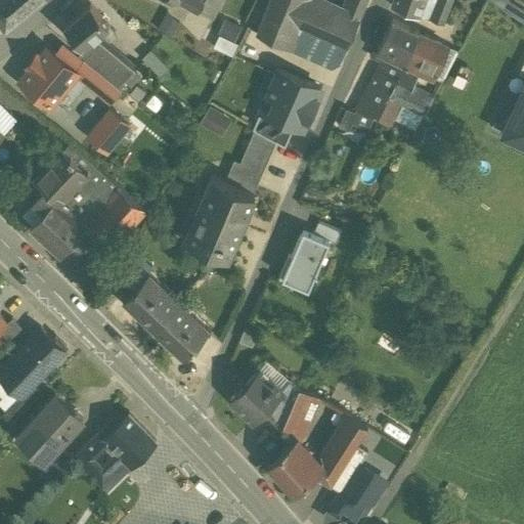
[(0,0),(0,24),(4,30),(39,0),(0,0)]
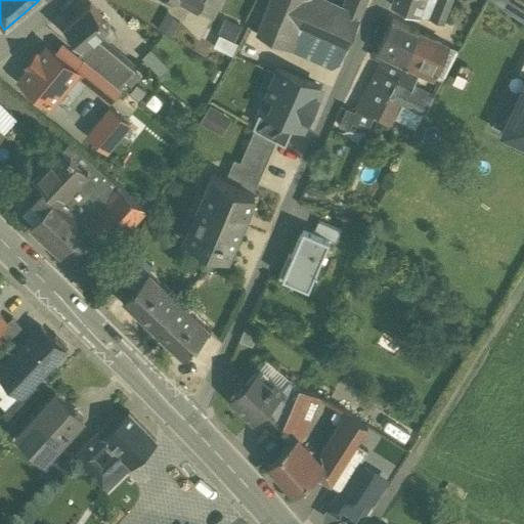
[(204,0),(175,0),(175,1),(198,13),(204,0)]
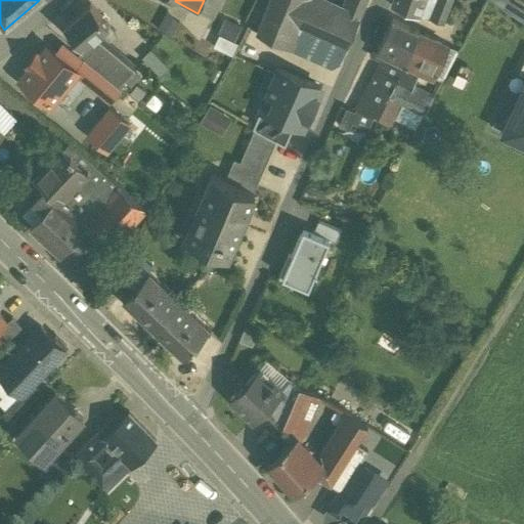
[(204,0),(198,13),(211,19),(221,0),(204,0)]
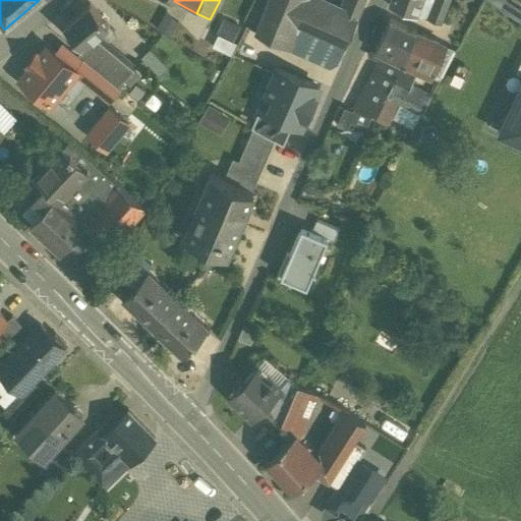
[(303,10),(283,0),(268,0),(255,33),(288,47),(303,11),(303,10)]
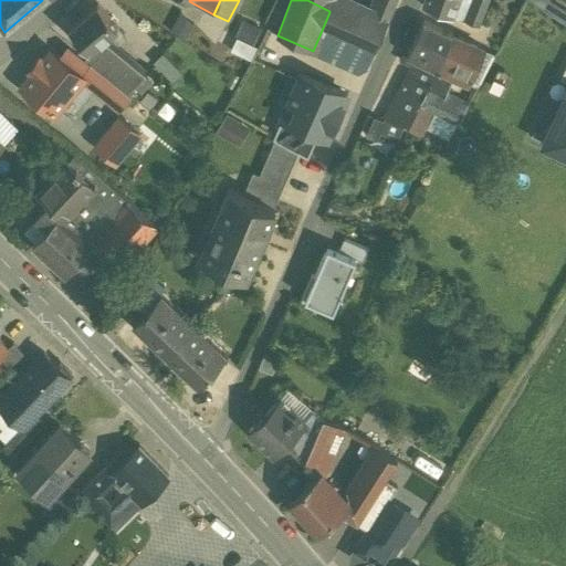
[(307,0),(329,11),(333,0),(307,0)]
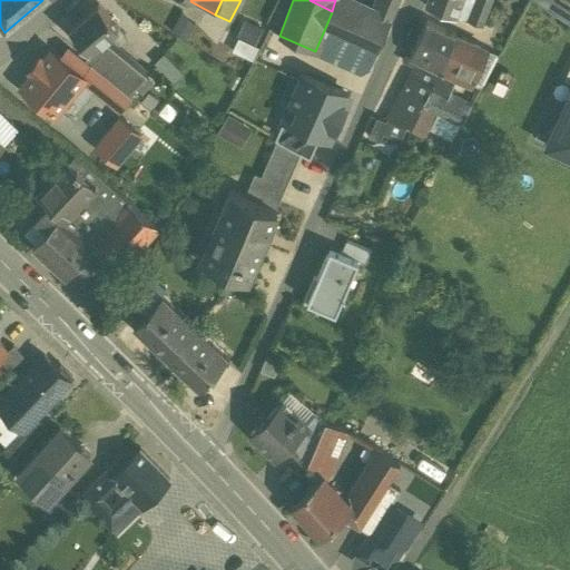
[(371,11),(344,0),(335,0),(332,11),(332,12),(315,51),(361,71),(370,65),(390,20),(371,11)]
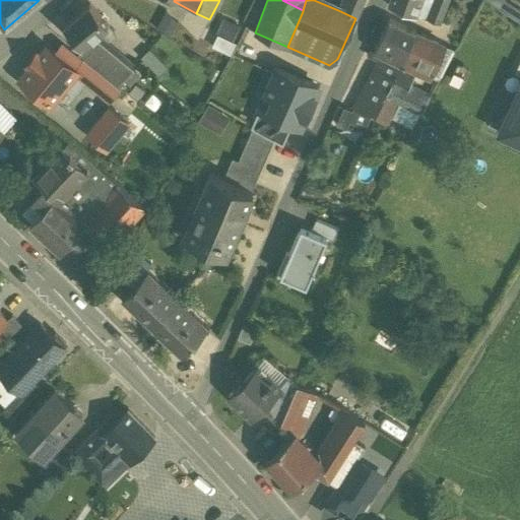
[(420,0),(391,0),(389,7),(414,16),(420,0)]
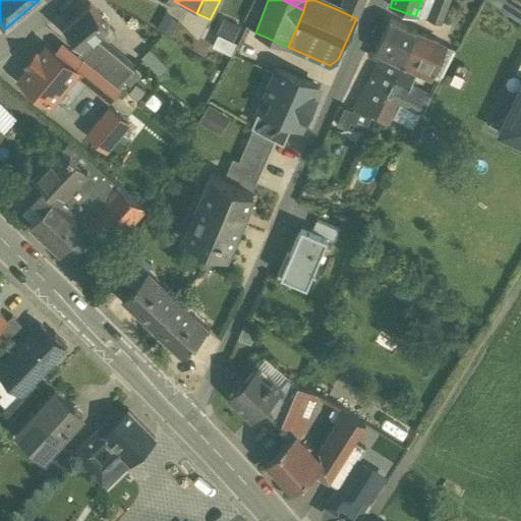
[(445,0),(436,0),(433,9),(442,12),(445,0)]
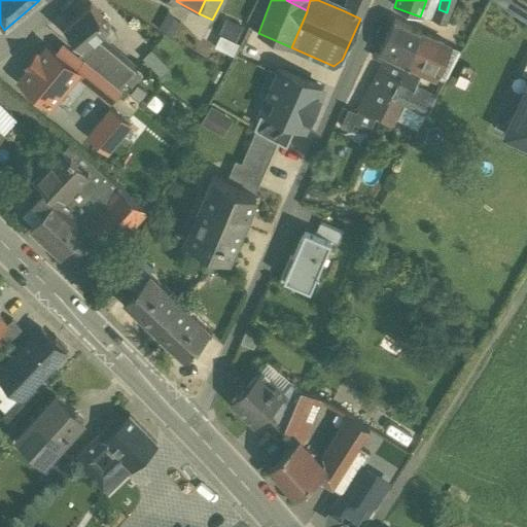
[(364,10),(347,2),(343,10),(360,19),(364,10)]
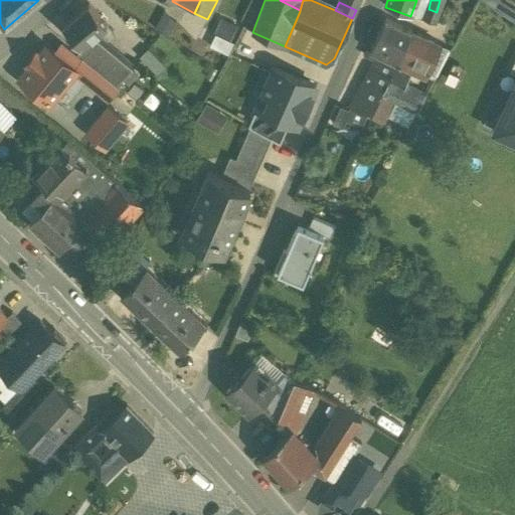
[(89,3),(61,25),(79,47),(97,34),(107,25),(89,3)]
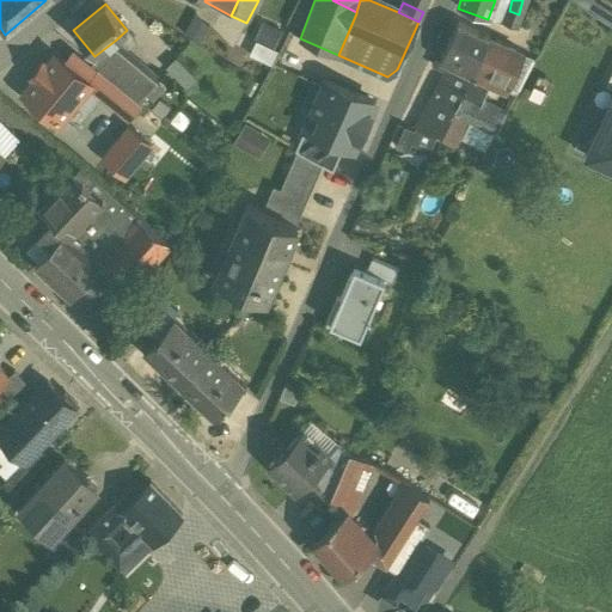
[(519,14),(509,11),(505,24),(514,29),(519,14)]
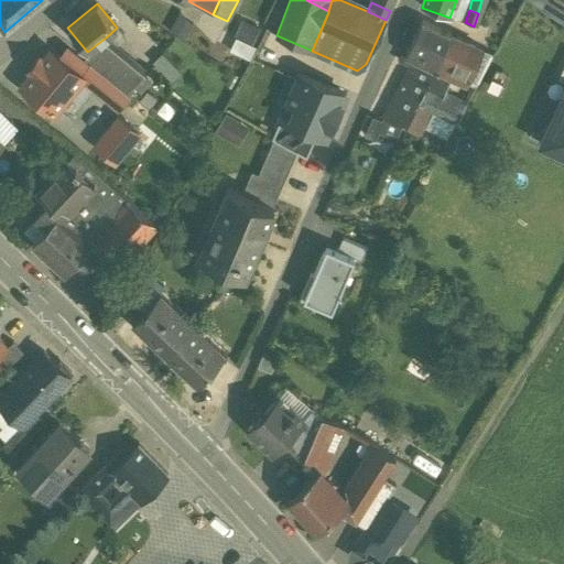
[(182,36),(192,21),(179,13),(169,29),(182,36)]
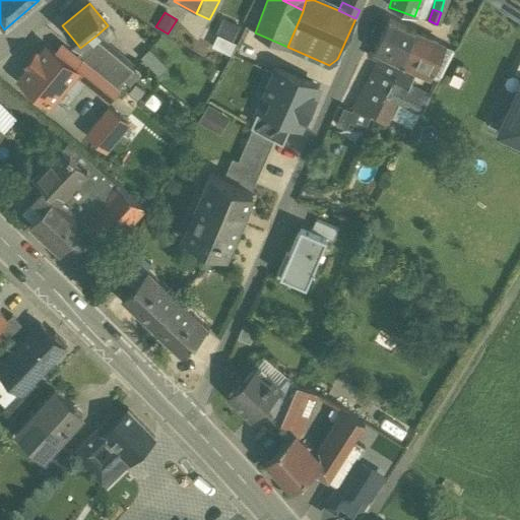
[(213,34),(233,42),(241,24),(222,15),(213,34)]
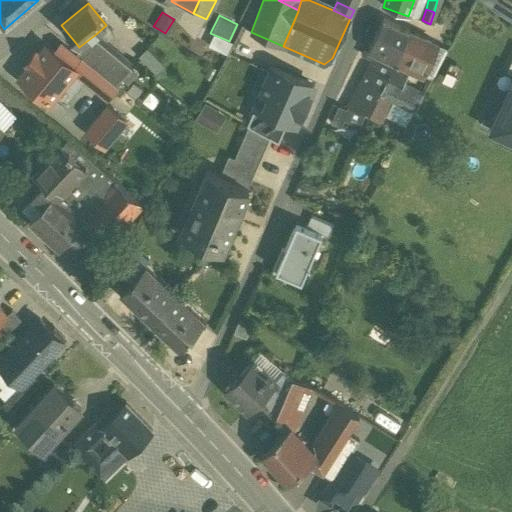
[(409,33),(382,21),(370,49),(369,51),(396,63),(409,33)]
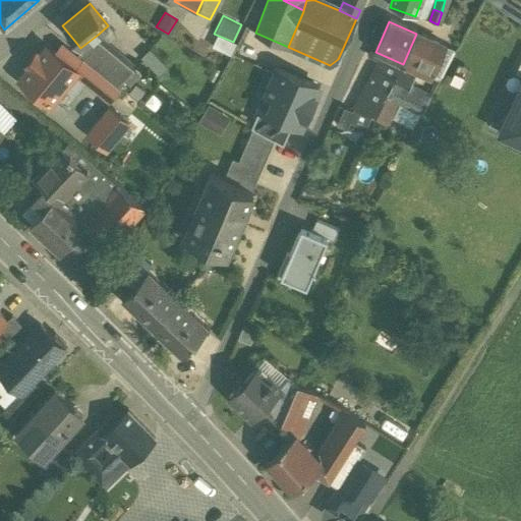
[(444,47),(416,34),(403,64),(417,71),(430,77),(444,47)]
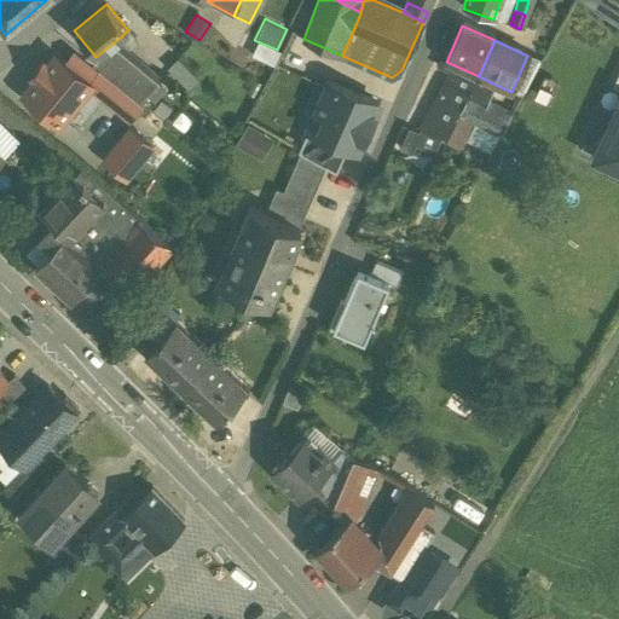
[(160,79),(116,41),(96,57),(98,59),(92,65),(100,71),(139,103),(154,86),(160,79)]
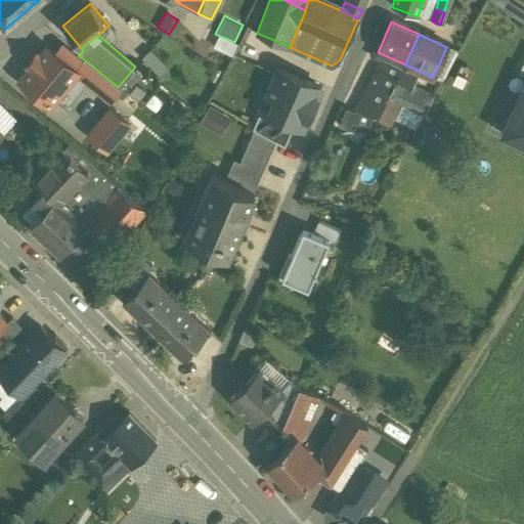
[(77,71),(47,47),(40,56),(38,54),(29,66),(31,68),(20,81),(50,105),(76,74),(78,72),(77,71)]
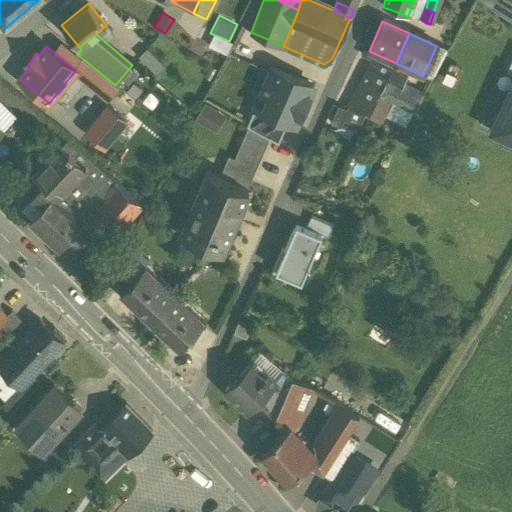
[(396,63),(369,51),(370,49),(364,46),(360,54),(374,60),(361,85),(379,94),(396,63)]
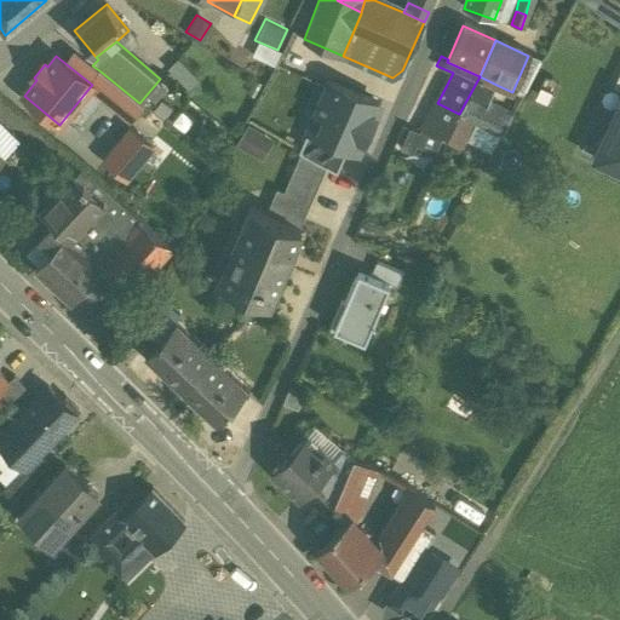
[(196,81),(178,59),(167,69),(187,91),(196,81)]
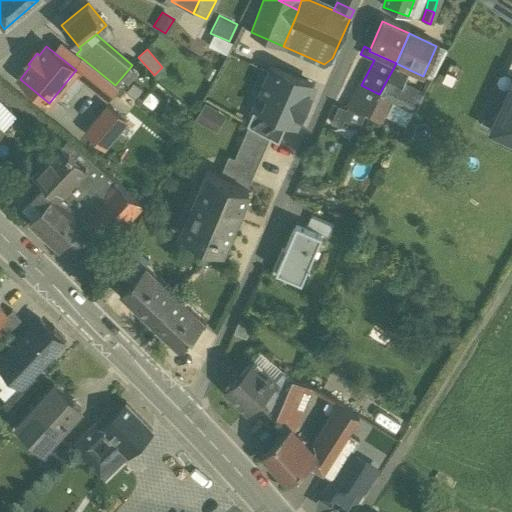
[(74,72),(108,99),(118,87),(115,85),(83,59),(75,69),(76,70),(74,72)]
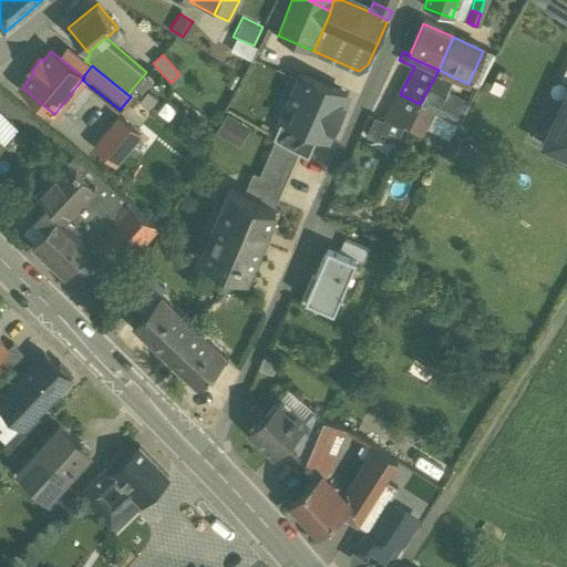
[(439,70),(420,104),(434,112),(439,114),(449,95),(445,94),(454,78),(439,70)]
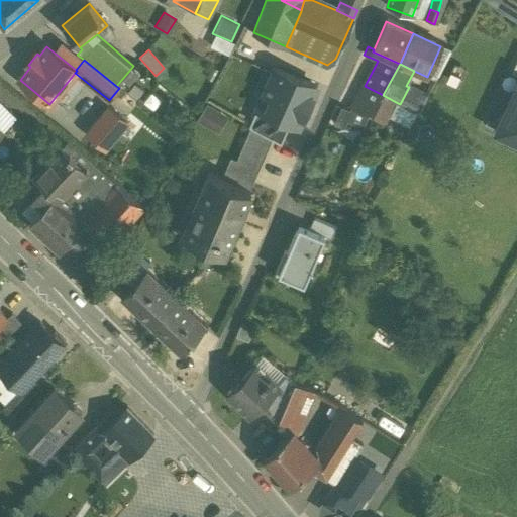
[(317,86),(282,71),(265,111),(291,123),(300,126),(317,86)]
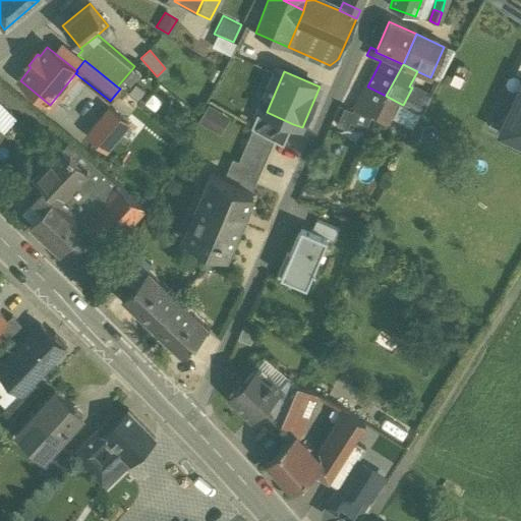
[(136,77),(129,72),(122,81),(128,87),(136,77)]
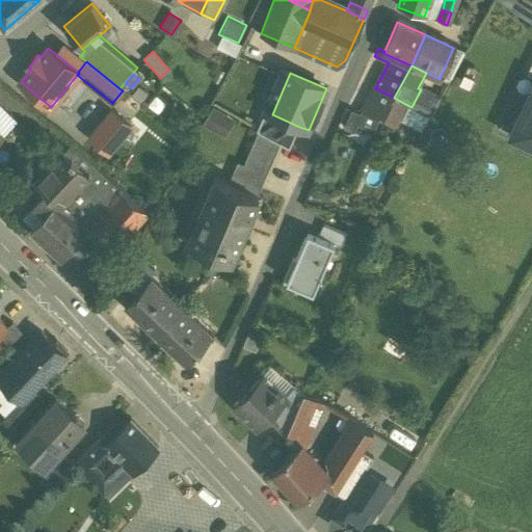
[(531,147),(531,86),(509,136),(531,147)]
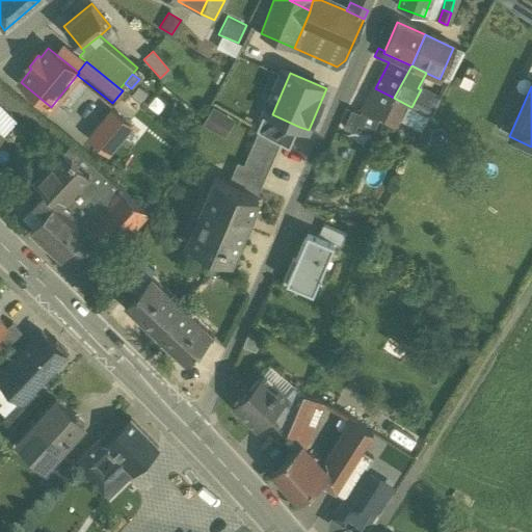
[(394,98),(375,88),(368,101),(388,111),(394,98)]
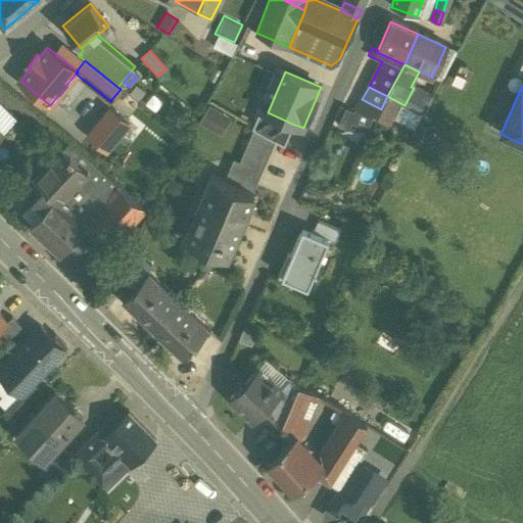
[(432,98),(414,88),(405,105),(423,115),(425,112),(432,98)]
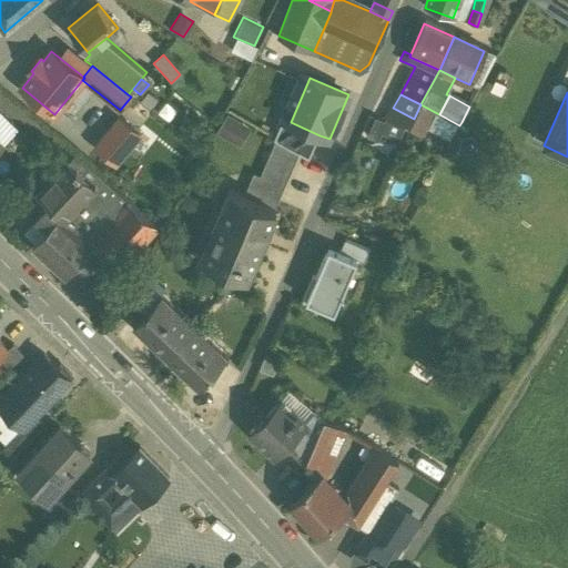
[(414,119),(409,130),(424,137),(435,112),(421,104),(414,119)]
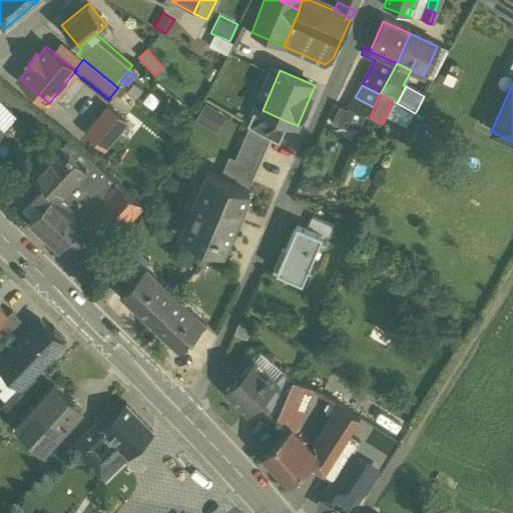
[(374,107),(355,97),(350,108),(370,117),(374,107)]
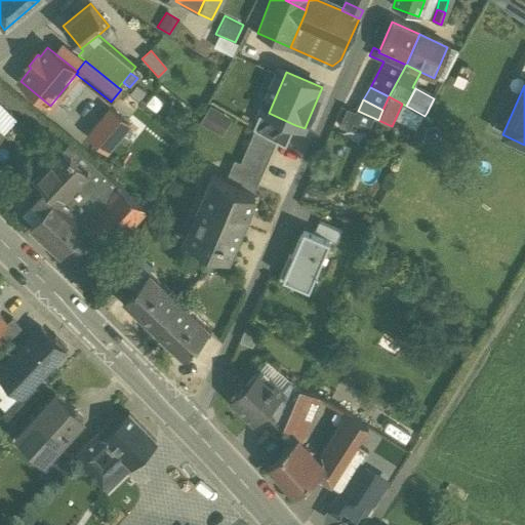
[(15,120),(0,103),(0,130),(2,132),(15,120)]
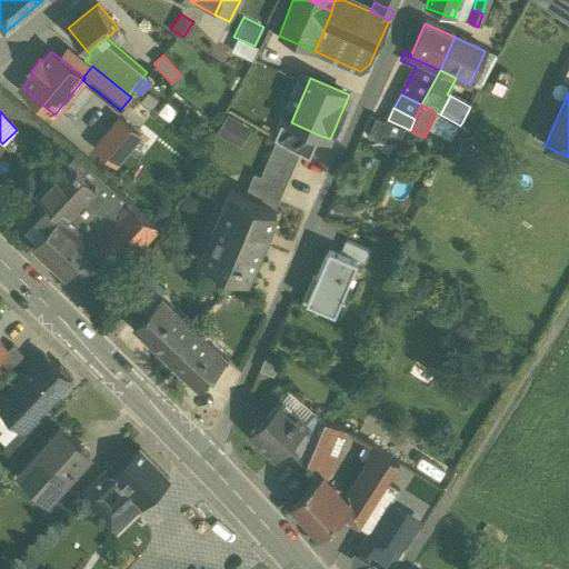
[(240,146),(250,130),(229,118),(219,133),(240,146)]
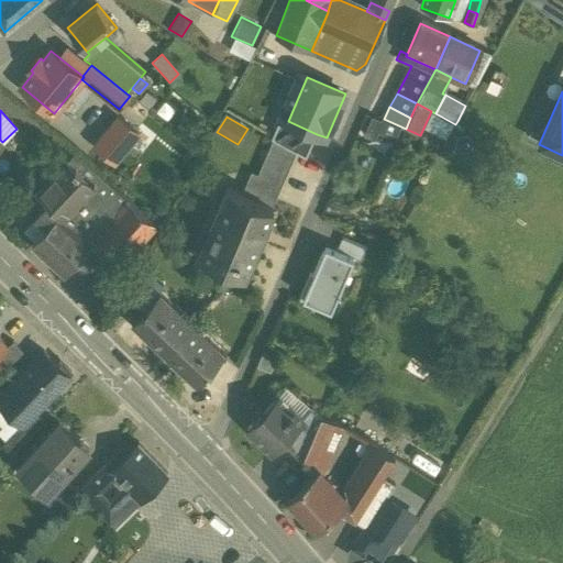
[(136,133),(118,119),(97,146),(117,162),(138,133),(136,133)]
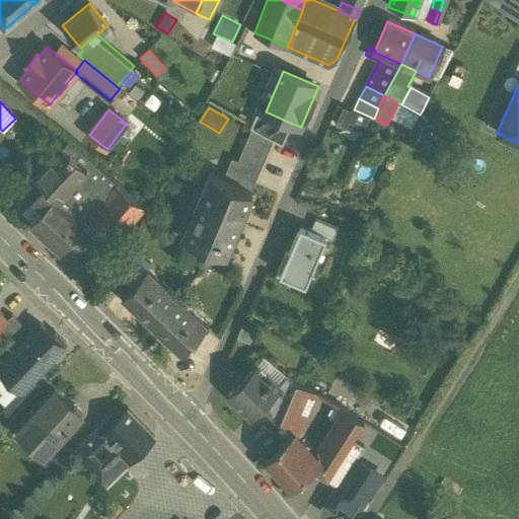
[(283,146),(292,124),(266,112),(260,109),(251,128),(252,129),(275,141),(283,146)]
